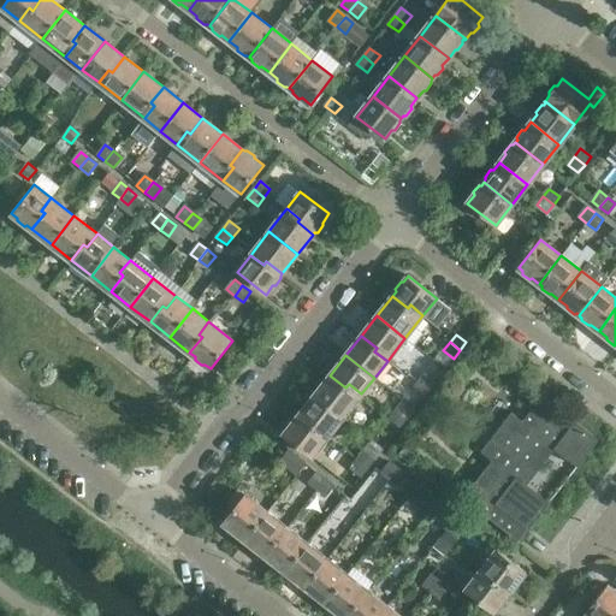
[(430,390),(436,381),(425,373),(419,381),(430,390)]
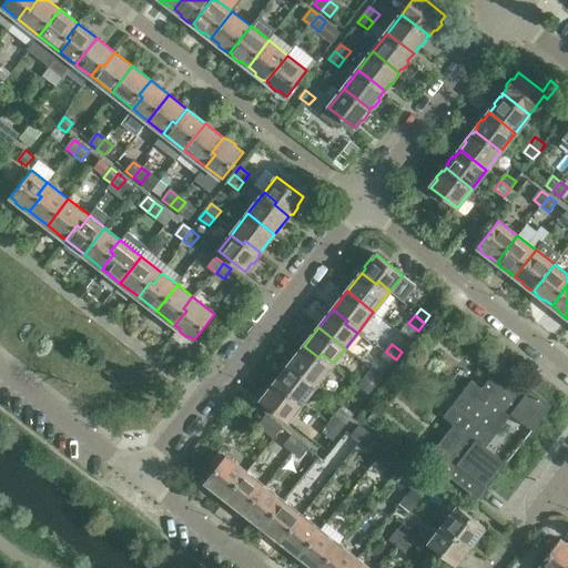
[(316,385),(333,363),(322,354),(318,357),(304,346),(291,364),(316,385)]
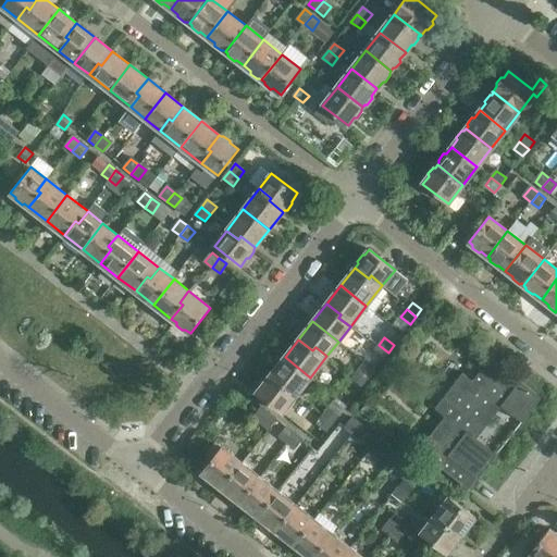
[(382,359),(388,353),(379,345),(373,353),(382,359)]
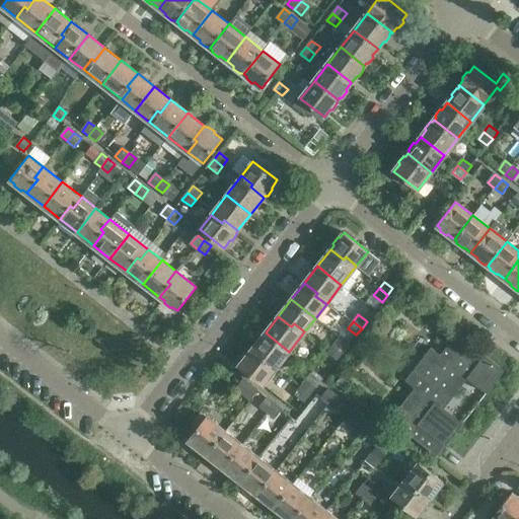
[(274,371),(289,352),(266,332),(252,349),(266,360),(264,362),(274,371)]
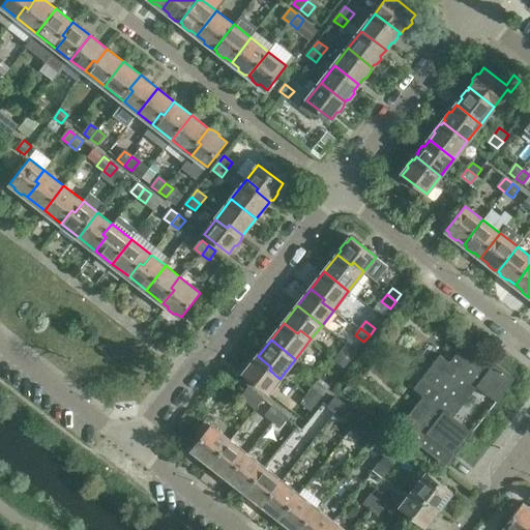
[(498,400),(514,379),(467,341),(450,362),(440,355),(414,388),(423,395),(451,417),(477,384),(498,400)]
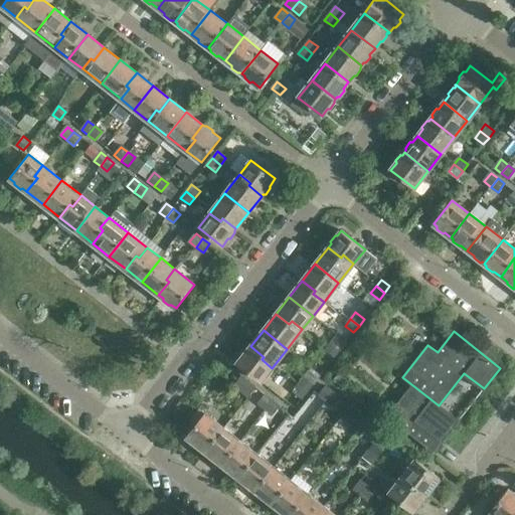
[(333,358),(338,352),(330,345),(325,352),(333,358)]
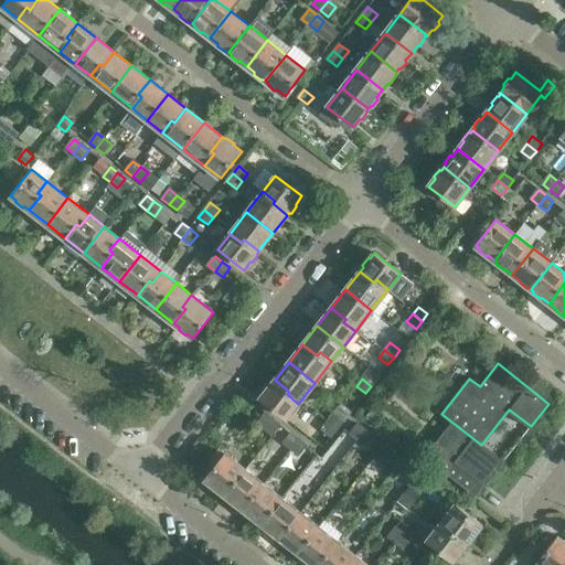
[(298,404),(287,394),(289,392),(275,380),(272,384),(268,384),(264,391),(264,394),(259,400),(286,419),(298,404)]
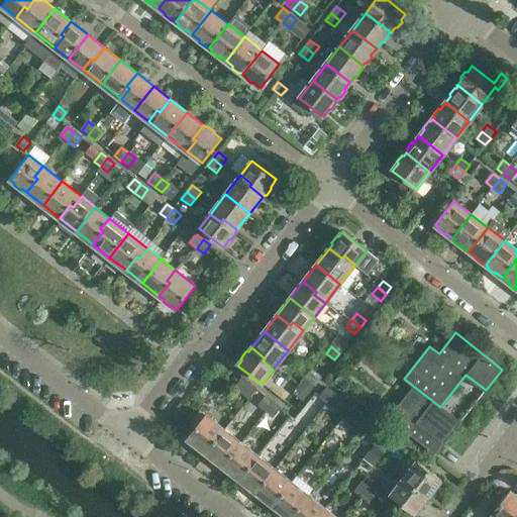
[(329,367),(334,359),(326,353),(320,359),(329,367)]
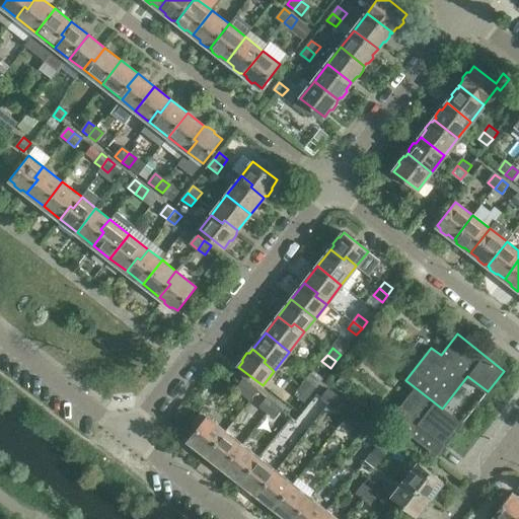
[(256,389),(244,379),(236,389),(249,399),(256,389)]
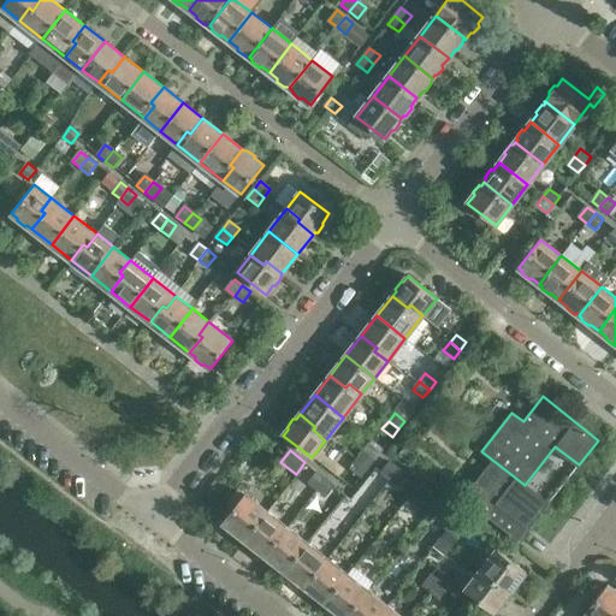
[(367,468),(374,460),(363,452),(357,460),(367,468)]
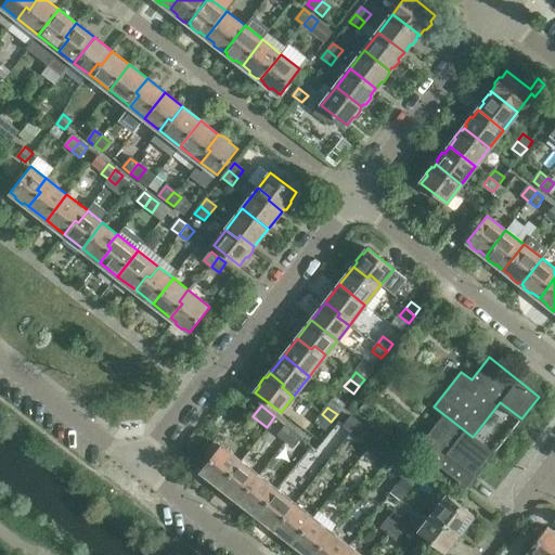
[(325,429),(331,422),(322,414),(317,422),(325,429)]
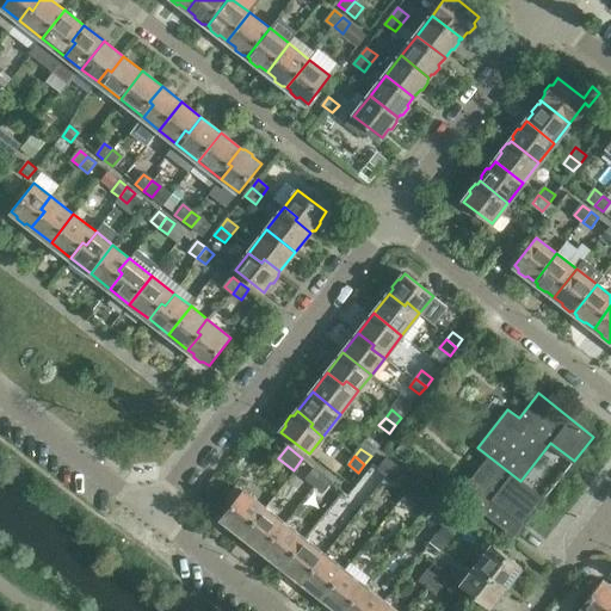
[(544,500),(520,481),(488,456),(460,493),(511,534),(522,520),(525,524),(544,500)]
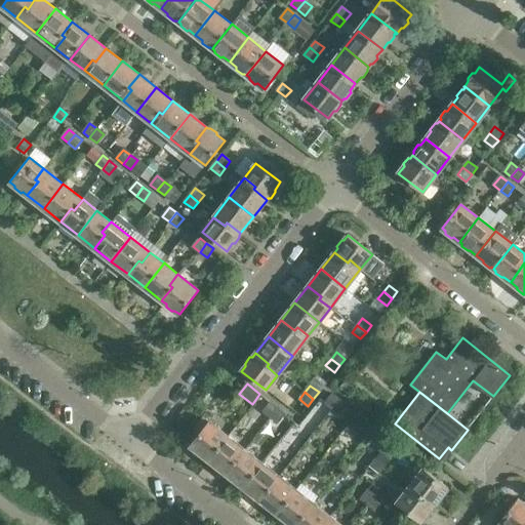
[(332,408),(339,399),(332,394),(326,403),(332,408)]
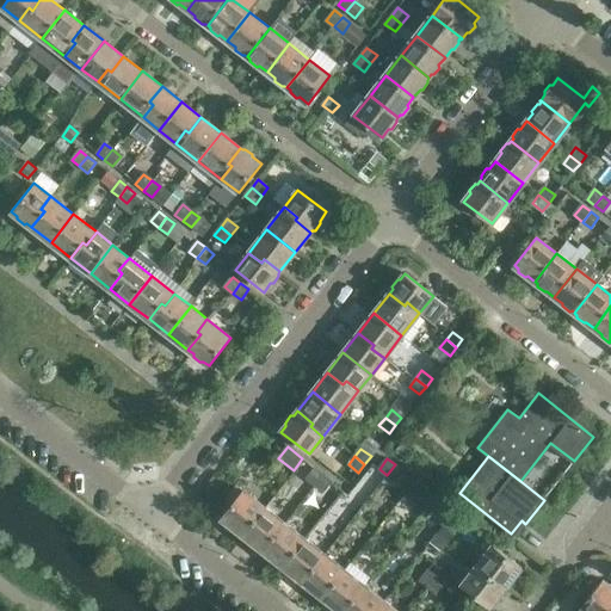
[(395,481),(403,471),(395,464),(387,475),(395,481)]
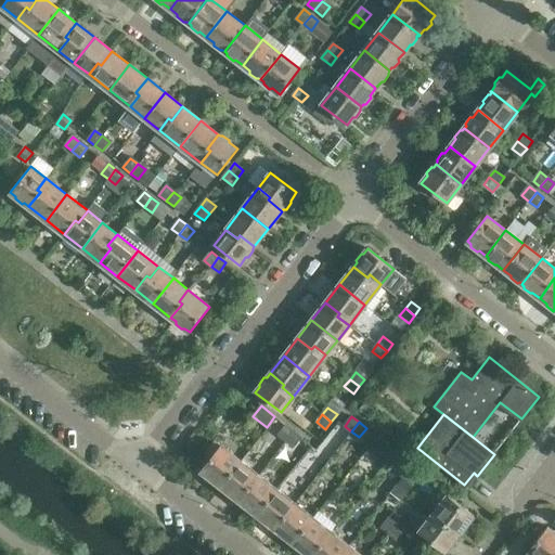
[(286,440),(294,431),(286,425),(279,435),(286,440)]
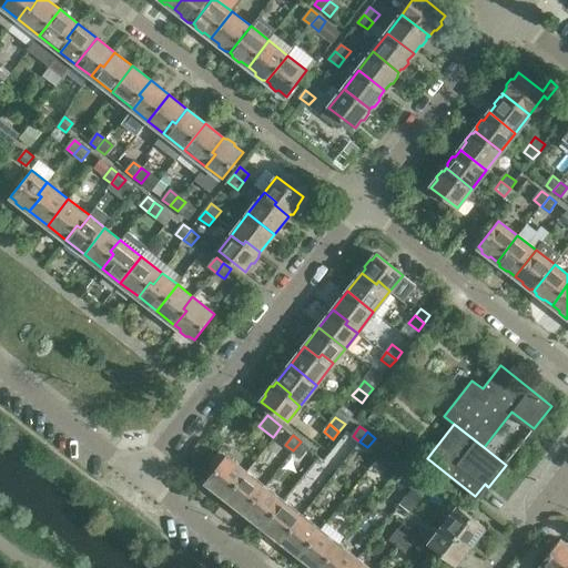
[(301,457),(308,447),(301,442),(293,450),(301,457)]
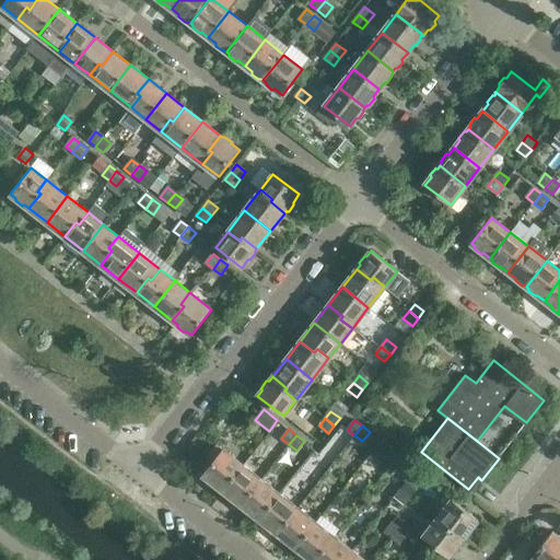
[(223,490),(243,465),(217,444),(207,457),(212,462),(202,475),(212,481),(212,485),(218,489),(221,489),(223,490)]
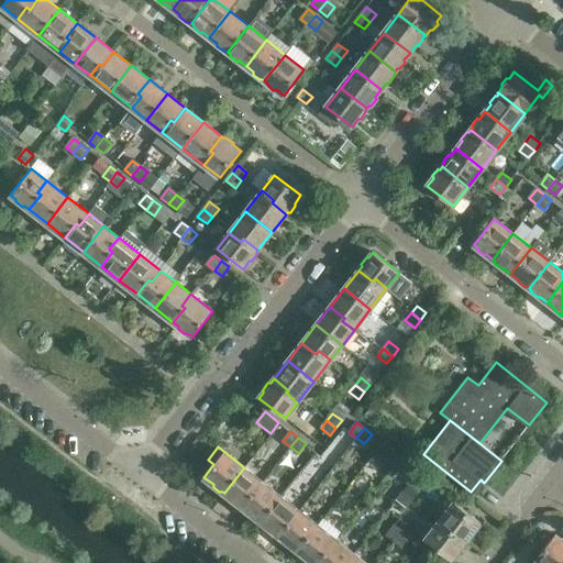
[(394,466),(400,456),(394,451),(386,461),(394,466)]
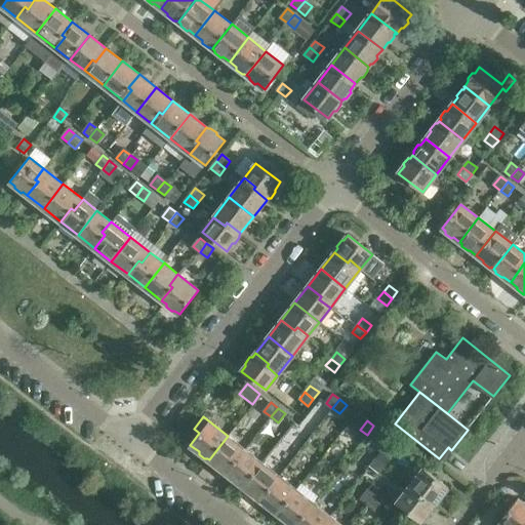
[(373,440),(380,432),(373,426),(367,435),(373,440)]
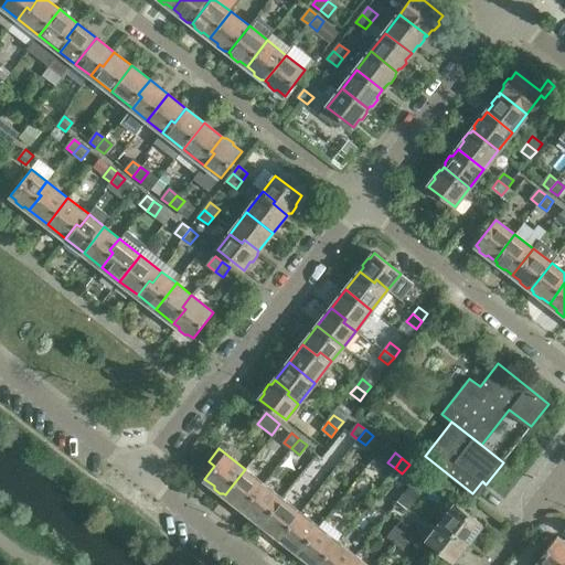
[(244,510),(264,483),(245,469),(225,494),(244,510)]
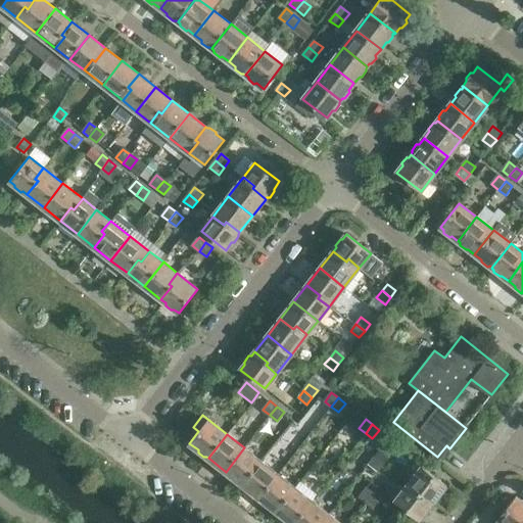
[(242,485),(262,461),(244,447),(226,472),(242,485)]
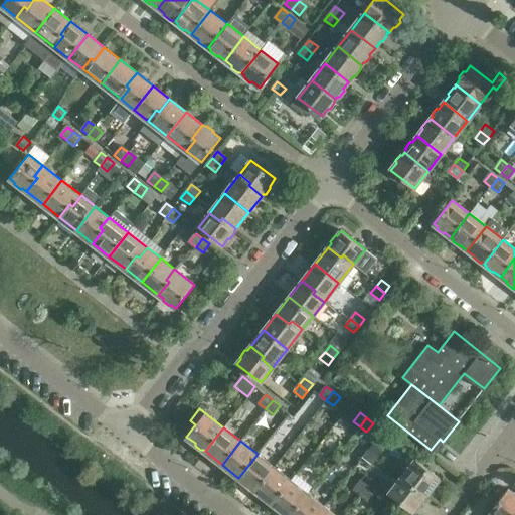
[(377,457),(382,450),(374,444),(368,450),(377,457)]
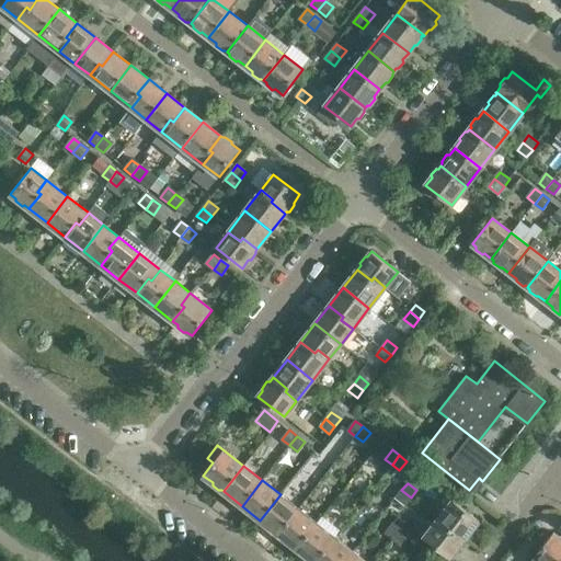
[(405,505),(411,497),(401,490),(396,497),(405,505)]
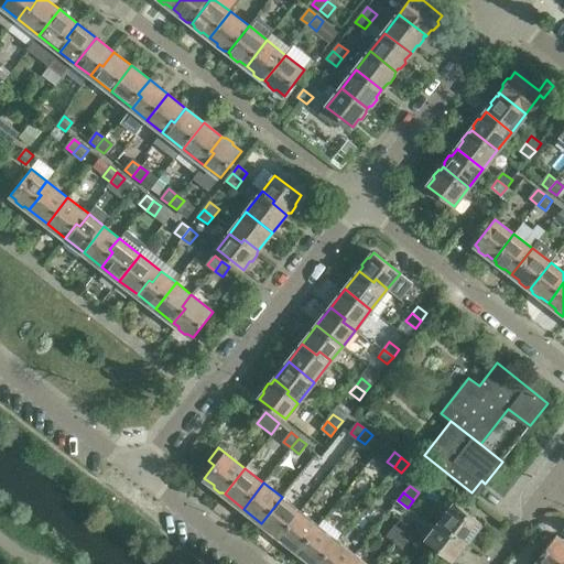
[(280,538),(300,511),(282,497),(261,523),(280,538)]
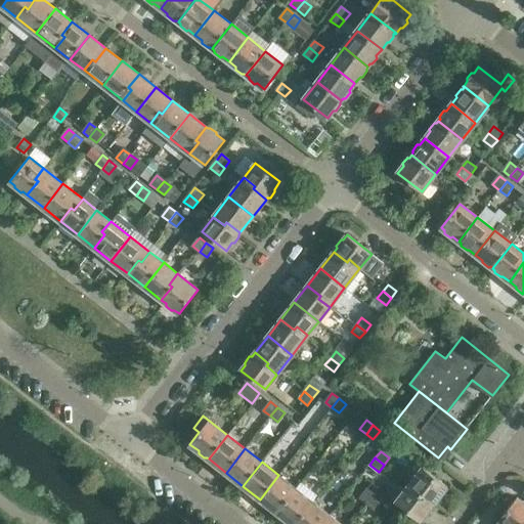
[(447,486),(423,467),(407,487),(417,495),(420,492),(434,504),(447,486)]
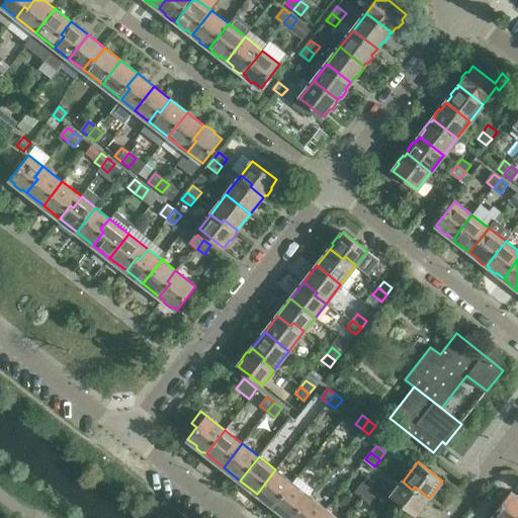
[(274,507),(292,483),(275,469),(257,494),(274,507)]
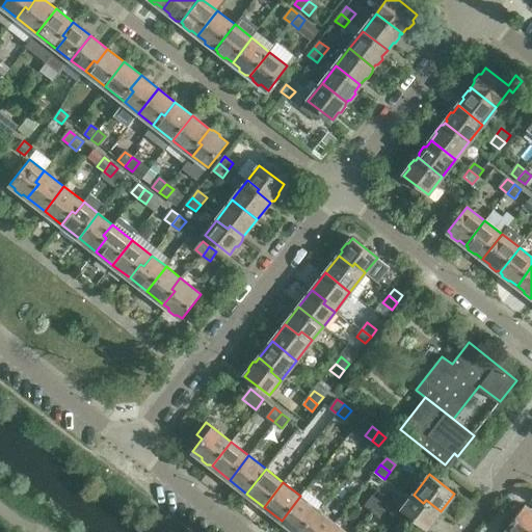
[(426,529),(441,511),(426,500),(423,503),(414,495),(402,510),(426,529)]
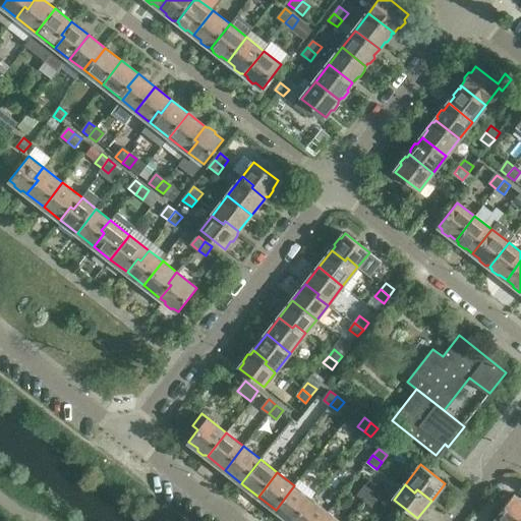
[(289,520),(293,520),(311,499),(294,485),(276,510),(289,520)]
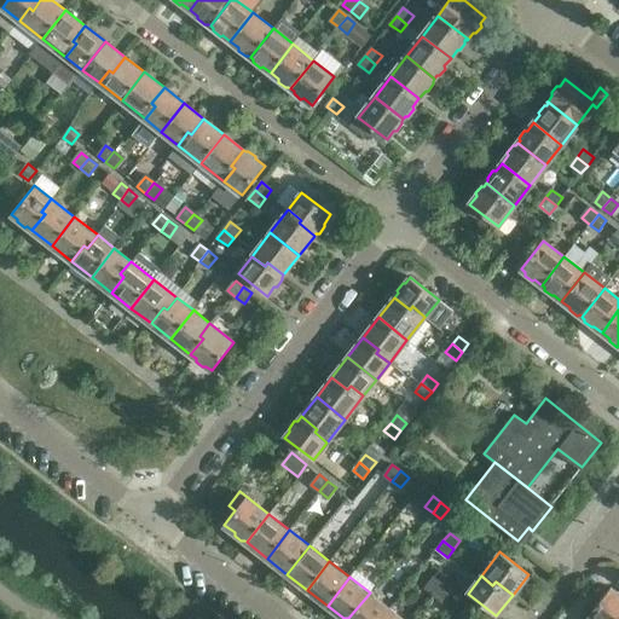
[(433,595),(441,584),(433,578),(426,589),(433,595)]
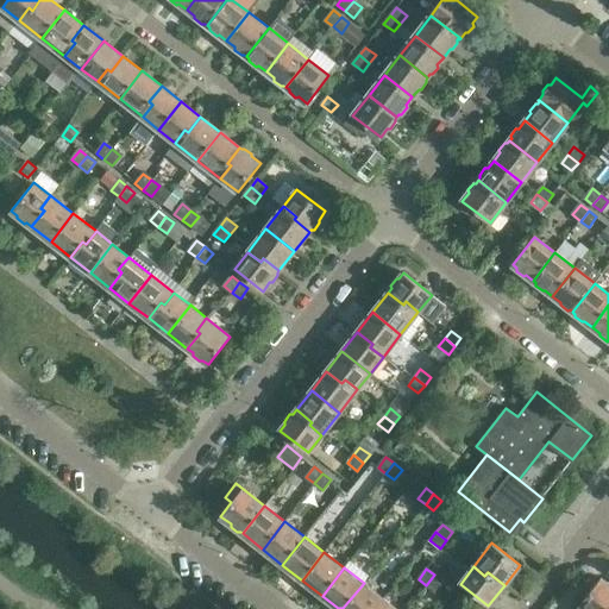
[(434,591),(443,581),(434,575),(426,585),(434,591)]
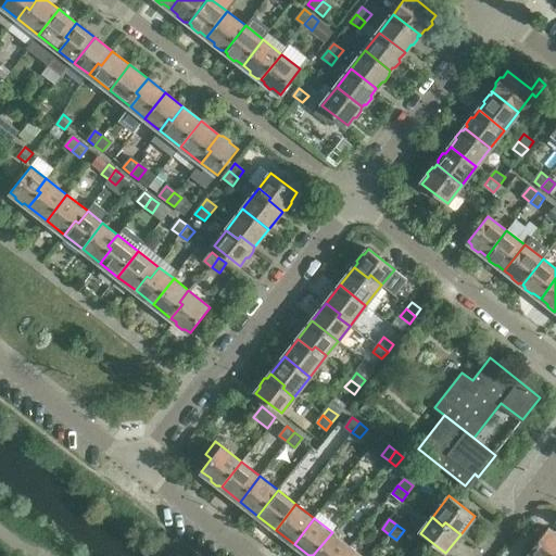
[(555,555),(555,531),(554,532),(548,528),(528,553),(526,555),(551,555),(553,554),(555,555)]
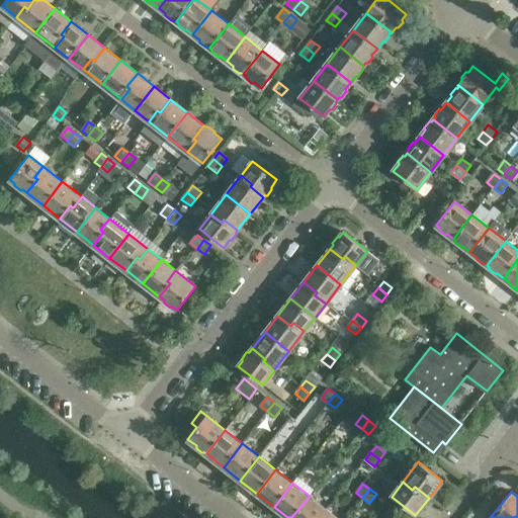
[(319,517),(326,509),(310,496),(291,517),(319,517)]
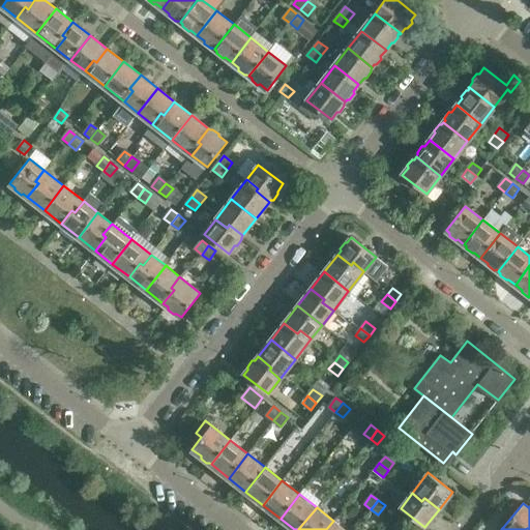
[(345,529),(333,521),(326,529),(345,529)]
